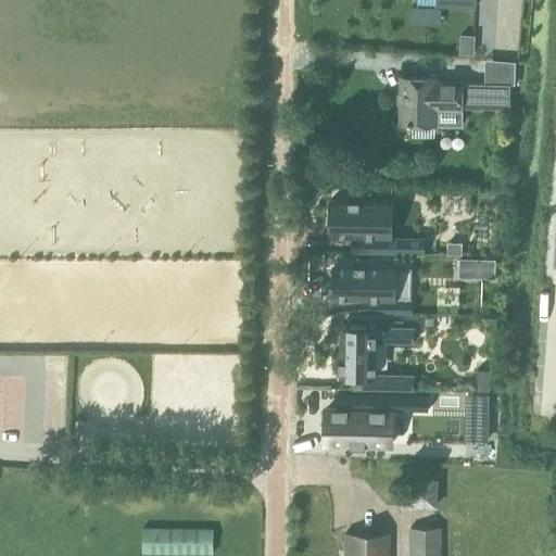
[(460,35),(460,52),(474,53),(475,35),(460,35)]
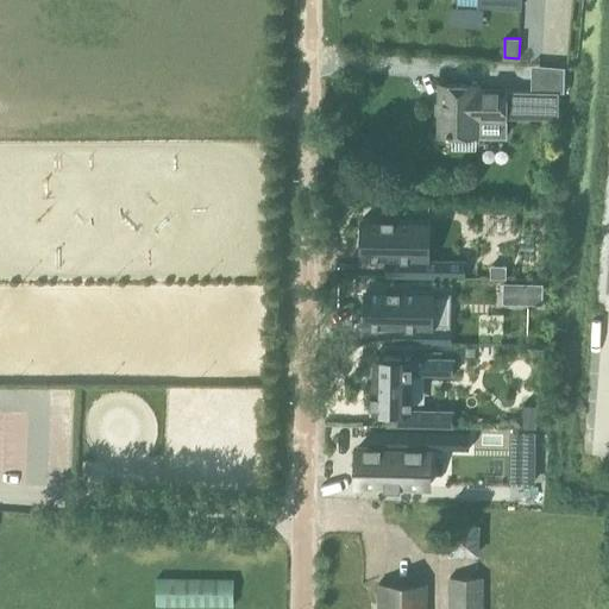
[(440,85),(439,135),(477,136),(506,136),(506,118),(506,113),(534,114),(534,118),(558,118),(559,92),(531,90),(507,90),(507,89),(478,89),(478,85),(440,85)]
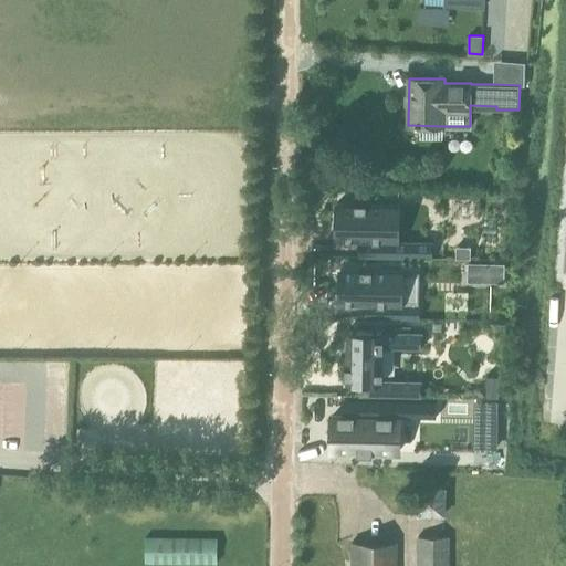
[(337,203),(336,239),(359,239),(358,257),(433,258),(433,241),(397,240),(398,205),(337,203)]
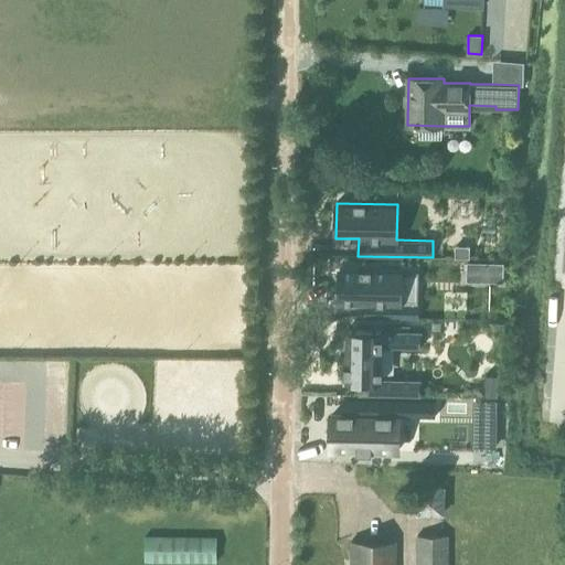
[(456,246),(456,257),(469,257),(469,247),(456,246)]
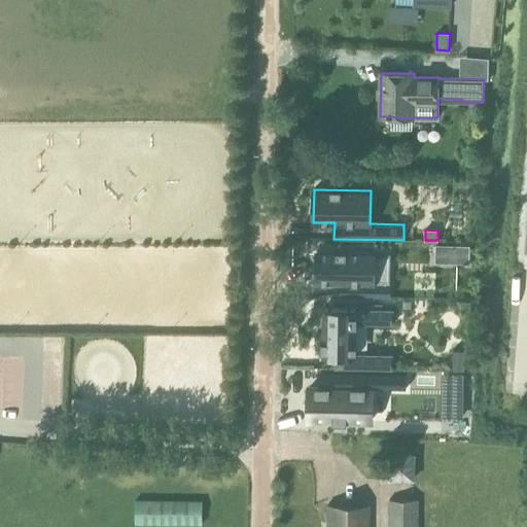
[(436,245),(436,261),(469,262),(469,246),(436,245)]
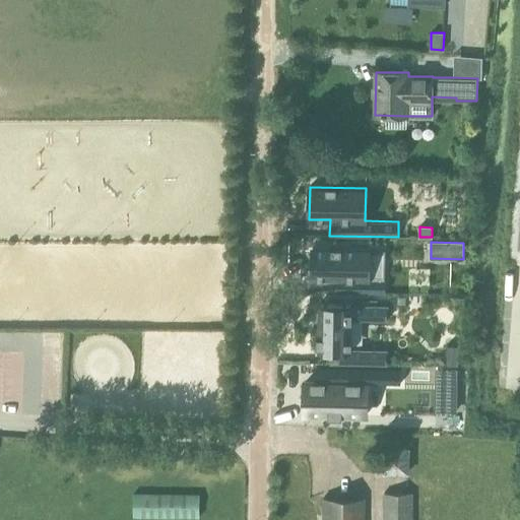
[(313,248),(312,278),(335,278),(335,291),(386,293),(386,279),(385,279),(369,279),(370,249),(313,248)]
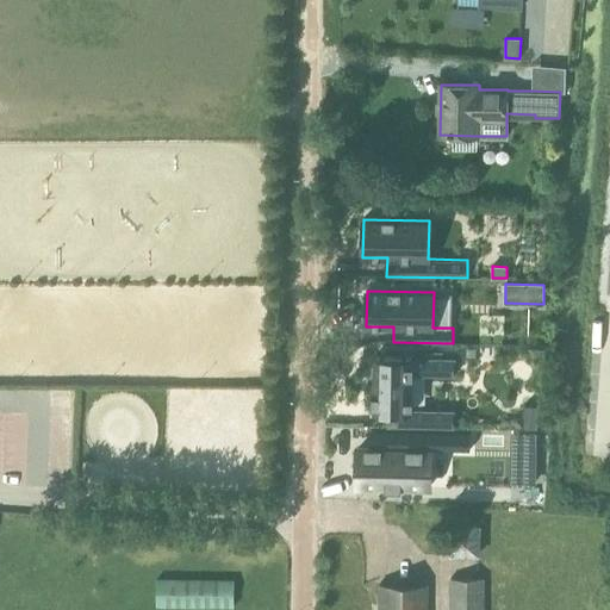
[(479,347),(479,359),(495,359),(495,348),(479,347)]
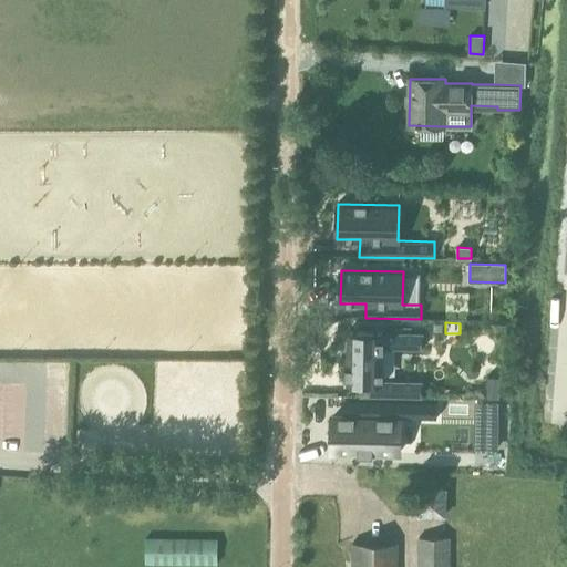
[(346,341),(346,343),(348,343),(347,380),(369,380),(369,397),(422,398),(422,381),(382,380),(383,349),(422,349),(423,332),(383,331),(383,332),(348,331),(348,336),(347,336),(347,337),(349,337),(349,341),(346,341)]
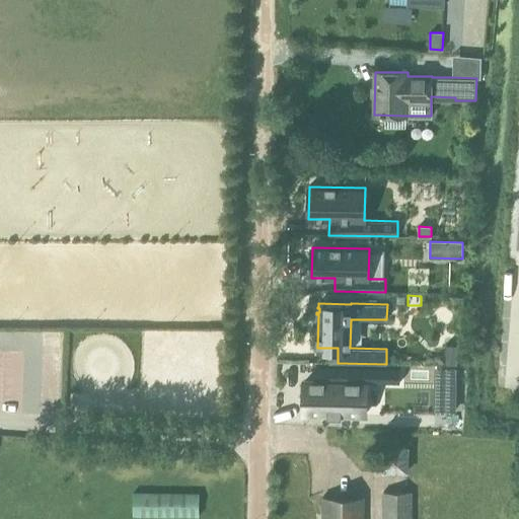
[(446,345),(445,365),(457,365),(458,345),(457,345),(457,347),(447,347),(447,345),(446,345)]
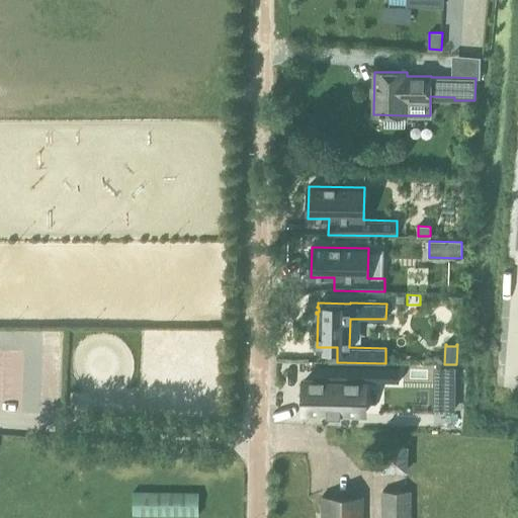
[(305,380),(304,413),(364,414),(365,381),(399,382),(399,380),(398,380),(398,368),(400,368),(400,367),(315,365),(315,366),(317,366),(317,367),(317,379),(315,379),(315,380),(305,380)]
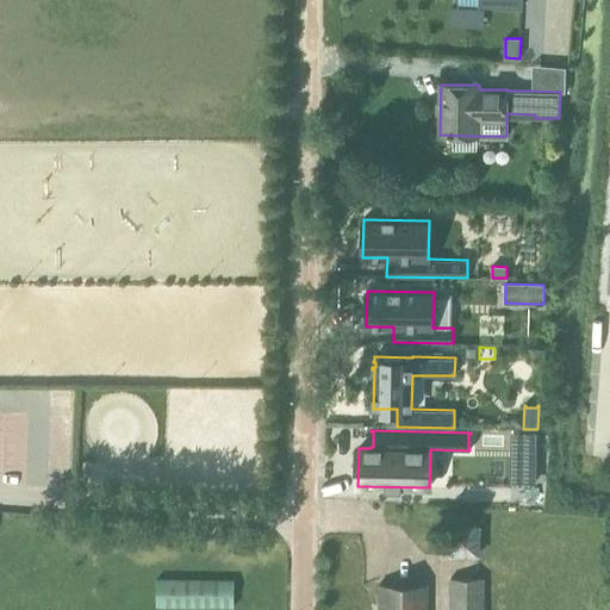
[(534,483),(535,454),(514,453),(512,481),(534,483)]
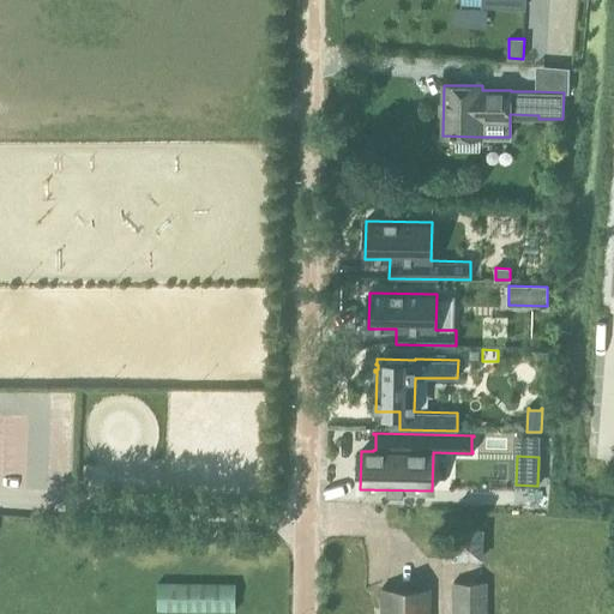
[(456,525),(453,554),(483,557),(485,527),(456,525)]
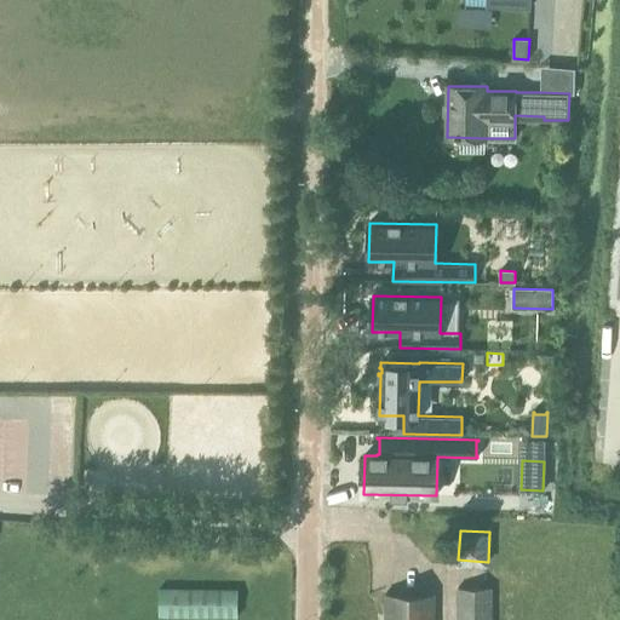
[(492,619),(493,587),(458,587),(457,619),(492,619)]
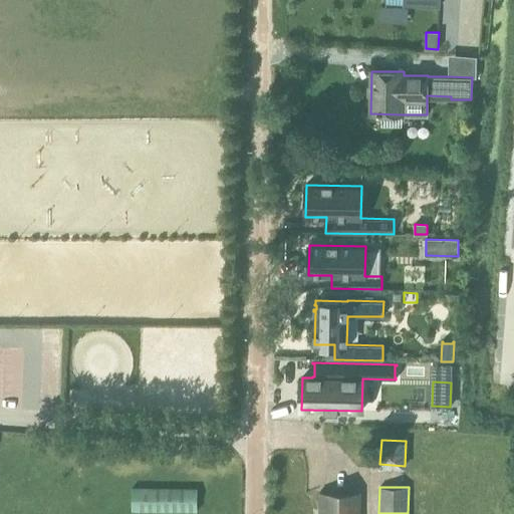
[(198,512),(198,489),(133,488),(133,511),(198,512)]
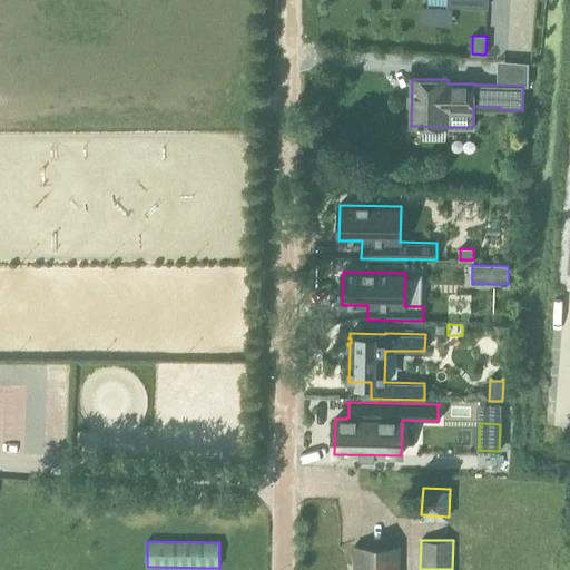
[(400,569),(400,544),(355,544),(354,569),(400,569)]
